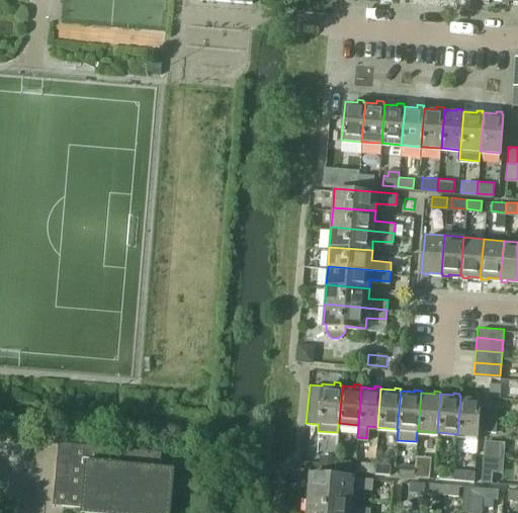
[(460,396),(457,434),(477,436),(481,399),(479,398),(479,396),(473,395),(472,398),(460,396)]
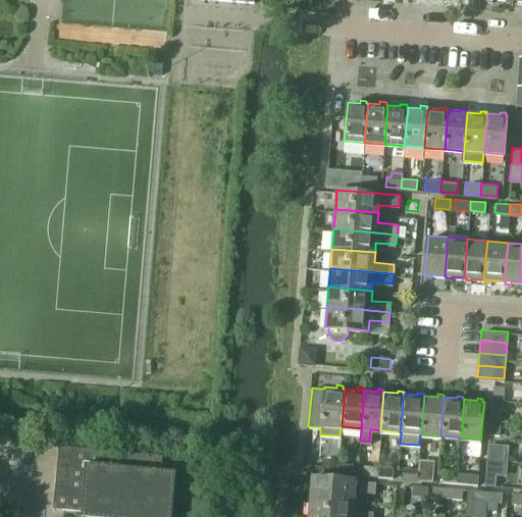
[(491,403),(489,417),(501,418),(502,404),(491,403)]
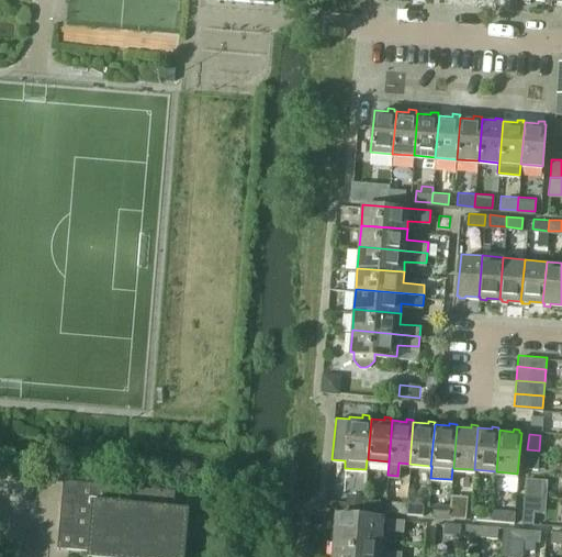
[(527,449),(526,466),(537,467),(539,450),(527,449)]
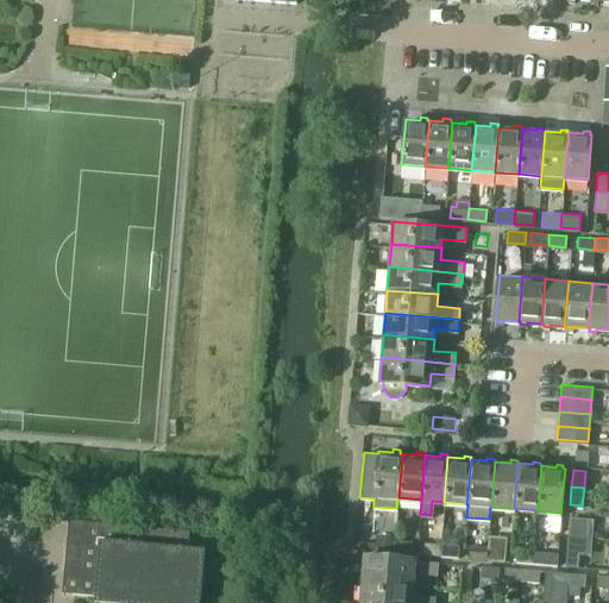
[(569,516),(567,533),(581,534),(582,516),(569,516)]
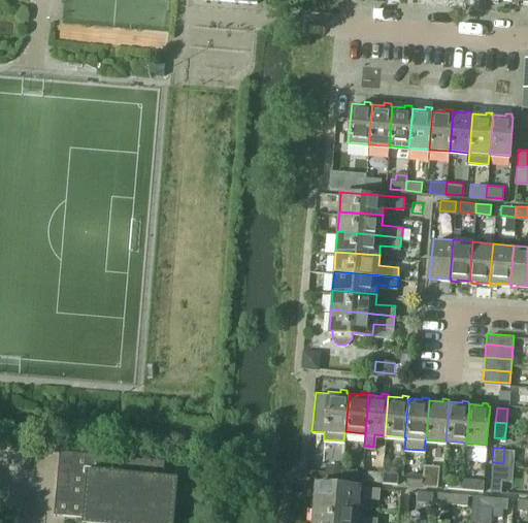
[(163,458),(59,449),(53,512),(81,515),(81,520),(113,522),(172,522),(176,477),(161,476),(163,458)]
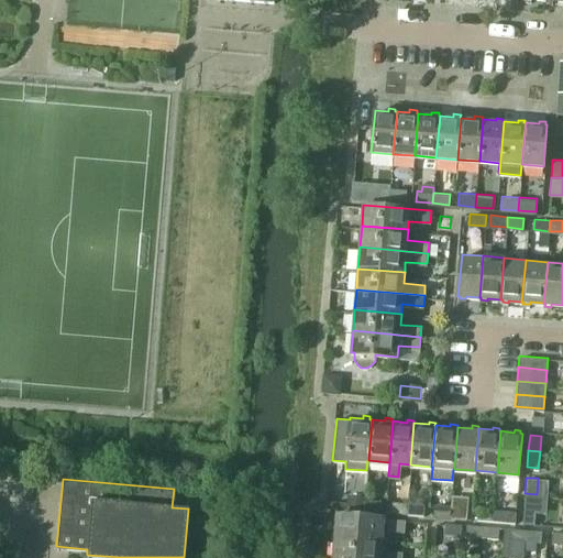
[(525,493),(523,510),(534,511),(537,494),(525,493)]
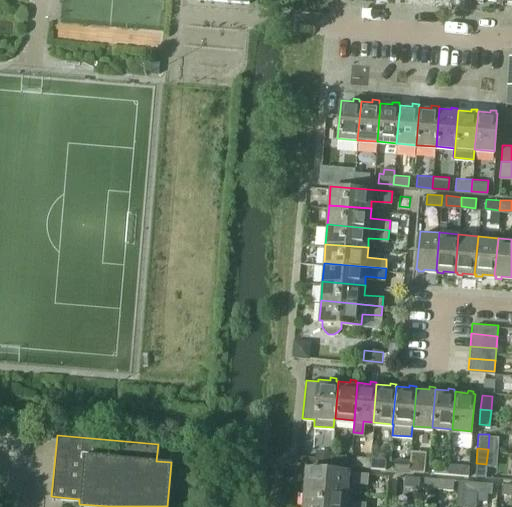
[(314,459),(314,461),(331,463),(331,461),(332,451),(317,450),(315,450),(315,455),(314,459)]
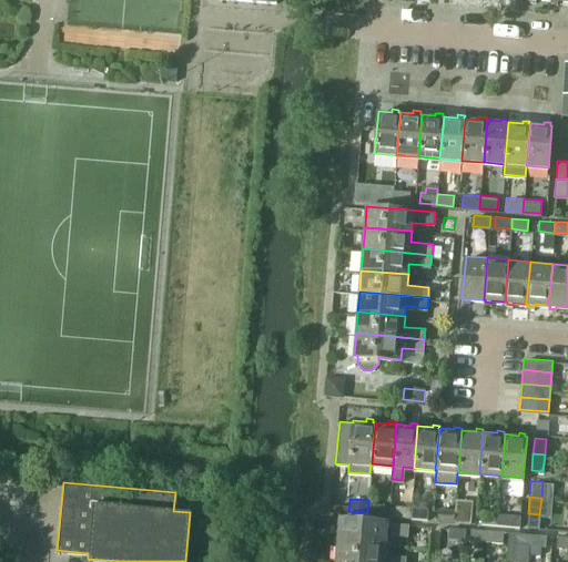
[(367,511),(367,513),(384,514),(384,512),(385,501),(368,500),(367,511)]
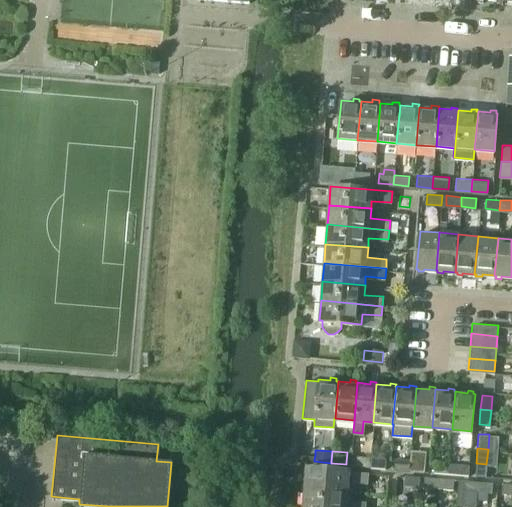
[(356,454),(355,463),(355,465),(370,466),(371,456),(356,454)]
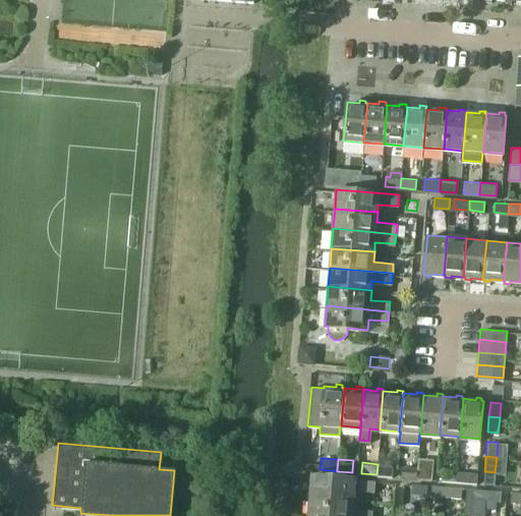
[(378,464),(377,474),(392,475),(392,465),(378,464)]
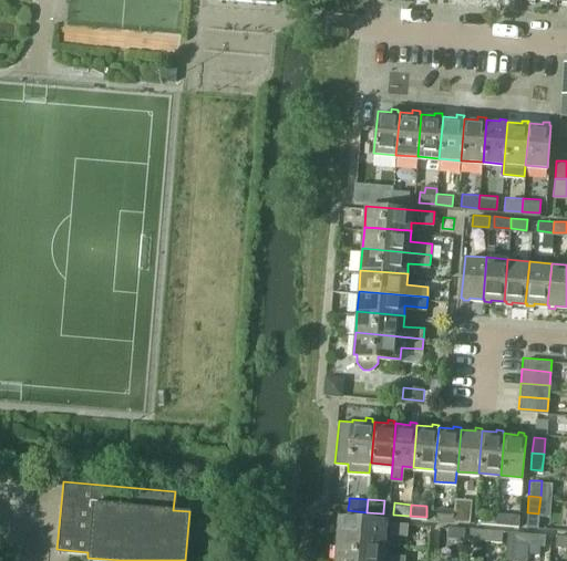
[(437,507),(436,516),(436,518),(453,519),(454,508),(437,507)]
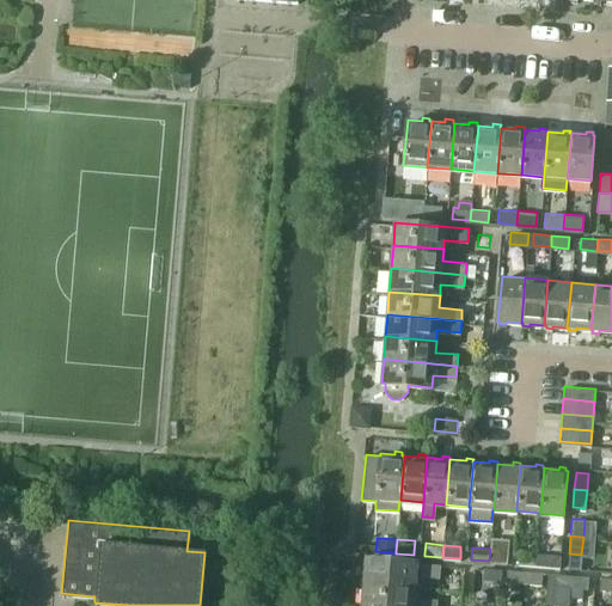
[(490,549),(489,561),(506,562),(507,550),(490,549)]
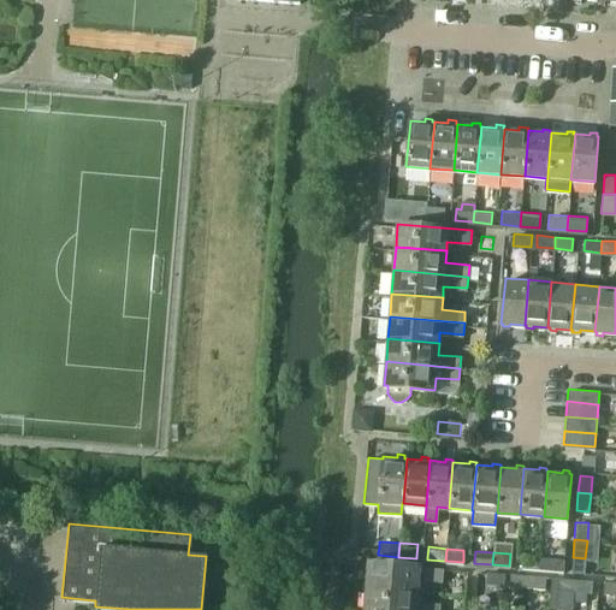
[(522,555),(521,566),(521,567),(542,568),(543,556),(522,555)]
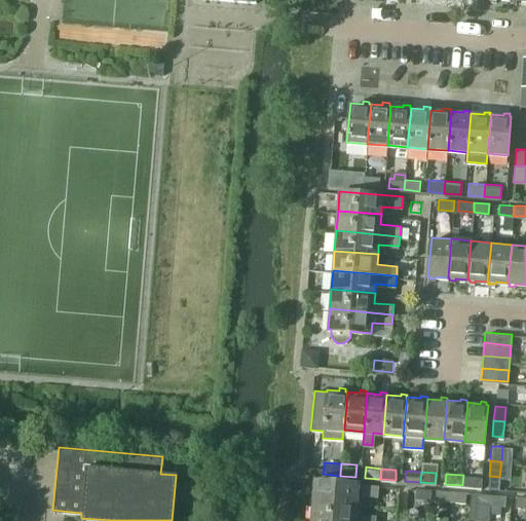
[(463,475),(462,485),(481,487),(482,477),(463,475)]
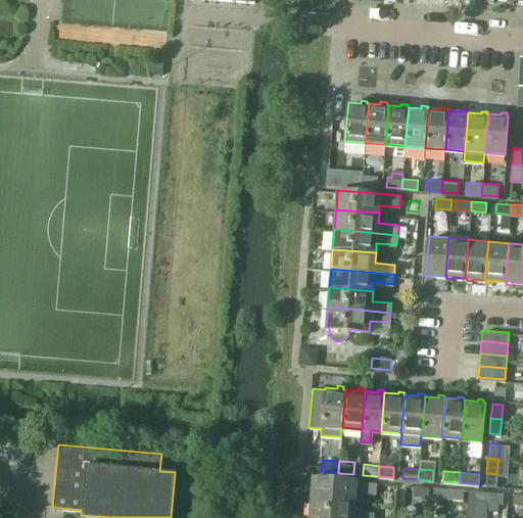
[(485,483),(485,484),(496,485),(496,484),(496,474),(486,473),(485,483)]
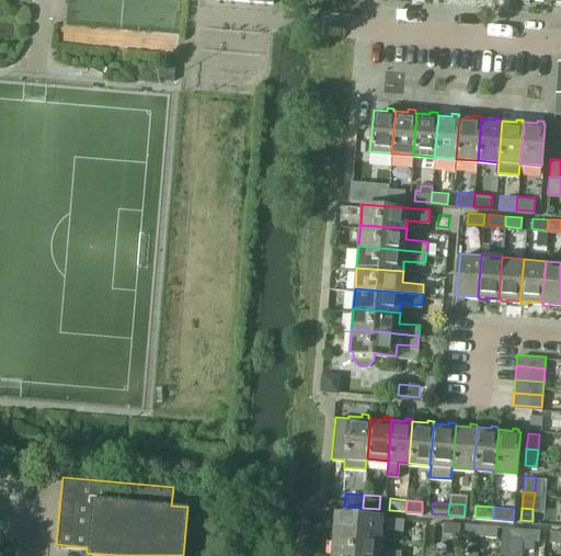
[(335,511),(333,534),(379,537),(380,526),(402,528),(403,518),(335,511)]
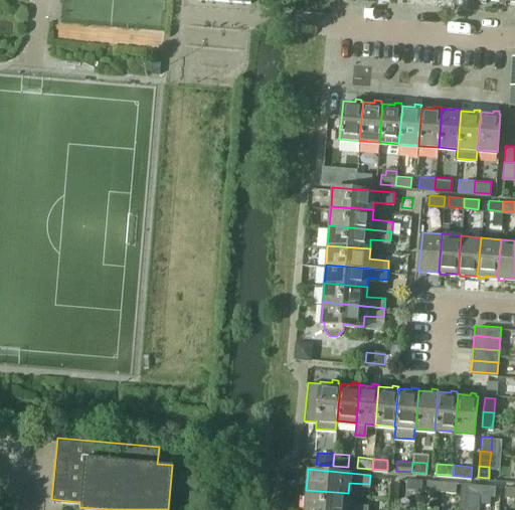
[(420,488),(421,478),(406,477),(405,487),(420,488)]
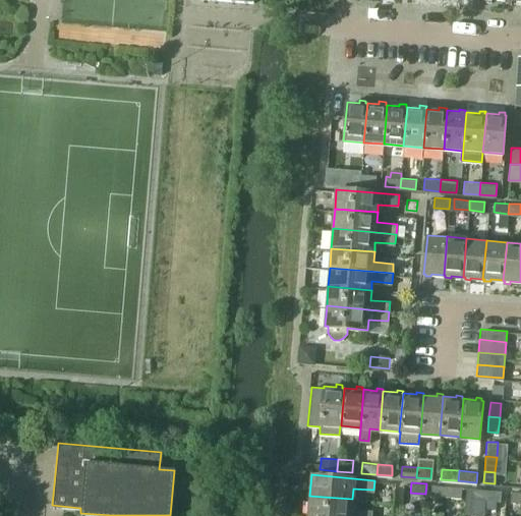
[(430,495),(445,496),(446,485),(431,483),(430,495)]
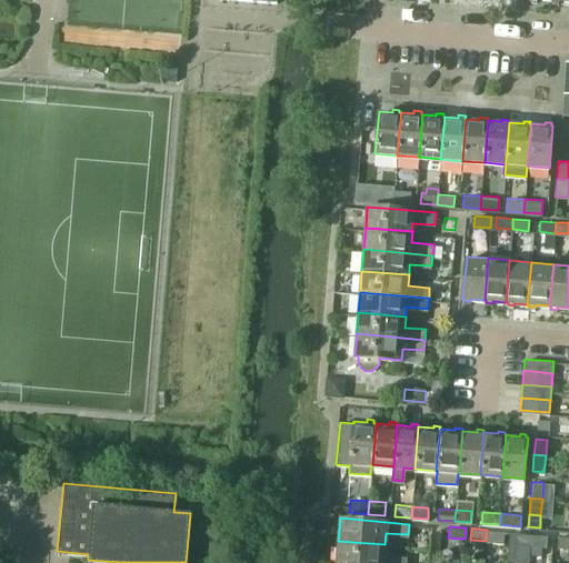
[(487,530),(486,541),(502,542),(503,531),(487,530)]
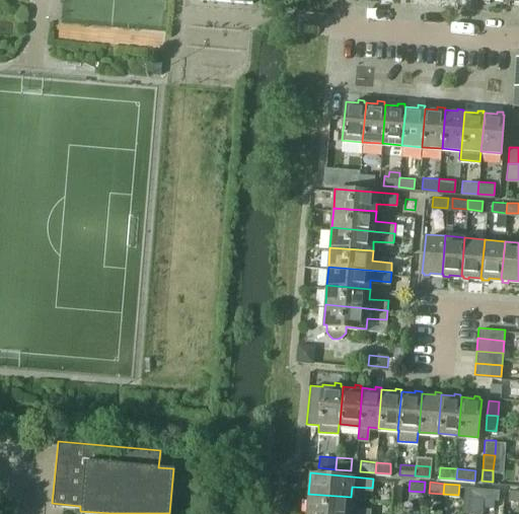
[(468,496),(484,497),(485,487),(469,486),(468,496)]
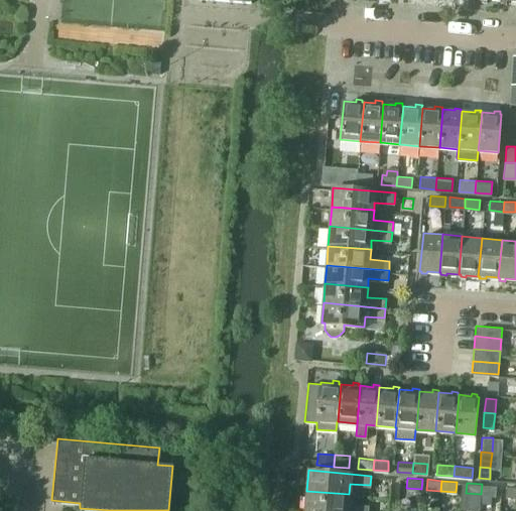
[(482,484),(481,494),(495,496),(496,485),(482,484)]
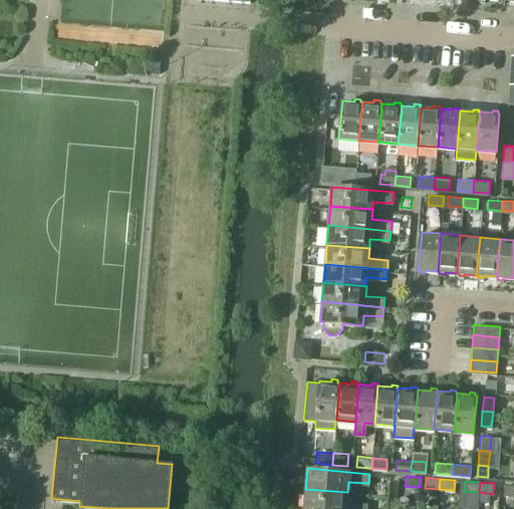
[(501,493),(513,494),(513,484),(502,484),(501,493)]
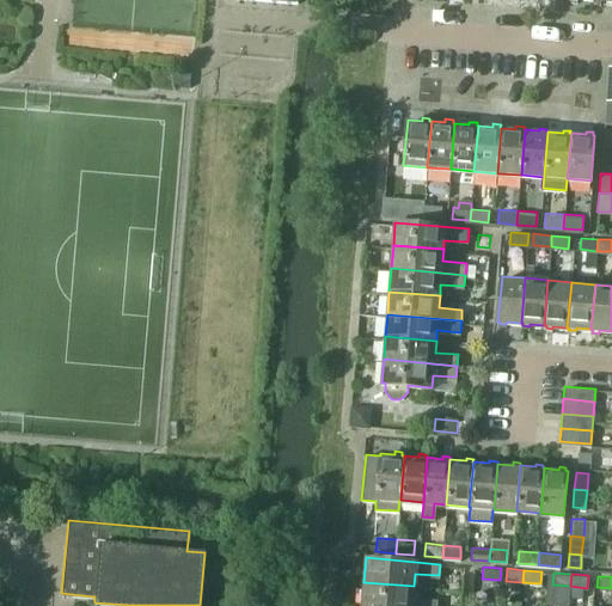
[(363,582),(362,605),(379,605),(436,605),(438,598),(414,595),(414,586),(363,582)]
